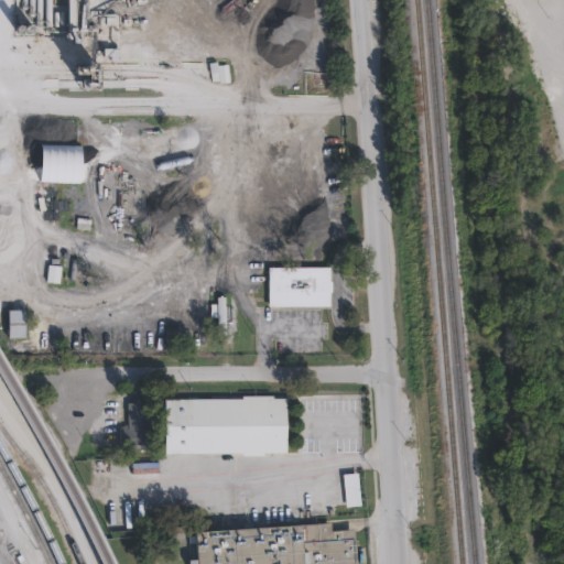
[(77,0),(78,26),(91,26),(91,32),(71,32),(69,0),(77,0)]
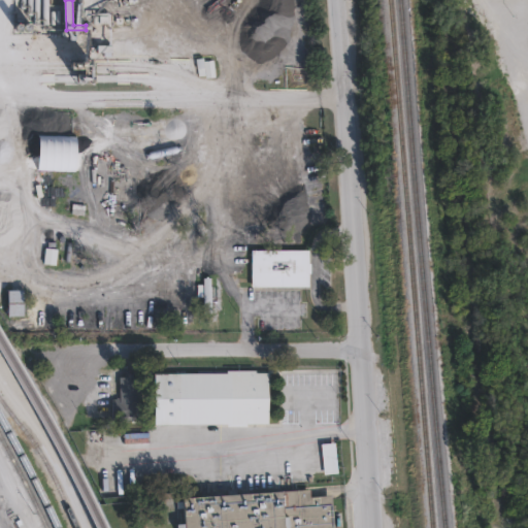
[(114,55),(92,54),(92,42),(114,42),(114,55)]
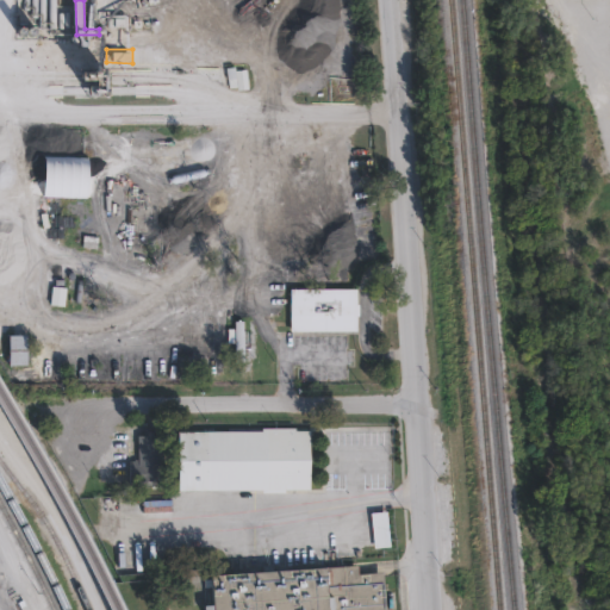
[(251,89),(231,91),(224,57),(246,56),(251,89)]
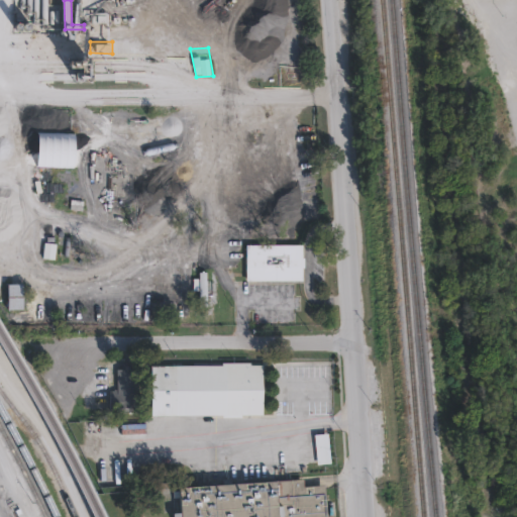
[(77,127),(75,165),(33,163),(34,125),(77,127)]
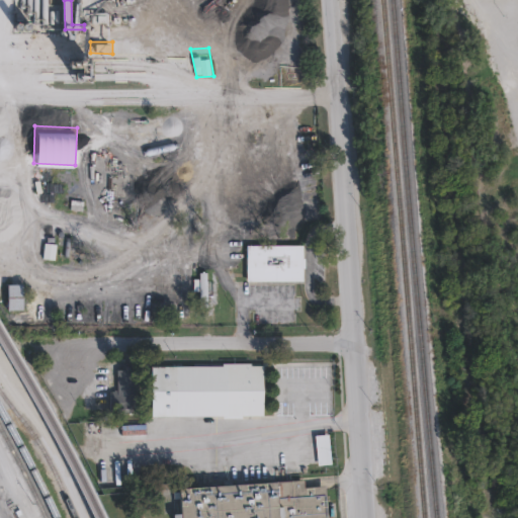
[(303,240),(303,252),(306,252),(306,262),(304,262),(304,275),(247,276),(247,240),(303,240)]
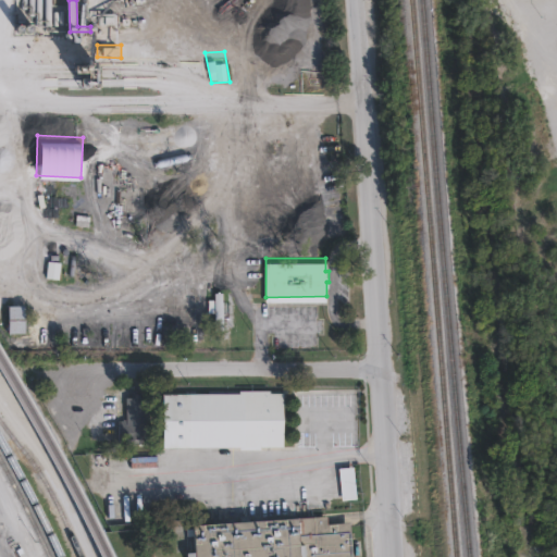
[(224,332),(215,332),(215,294),(224,294),(224,332)]
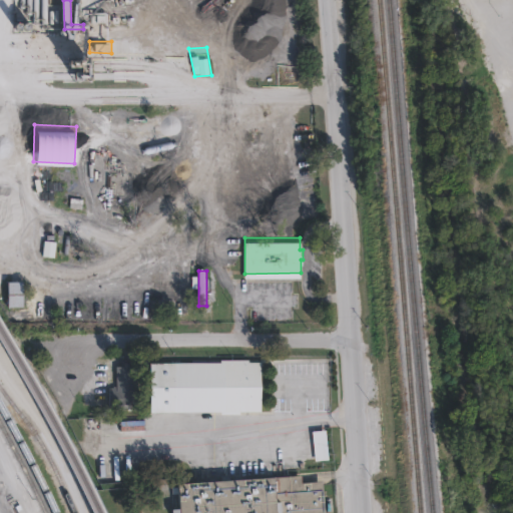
[(20,304),(2,308),(0,274),(21,274),(20,304)]
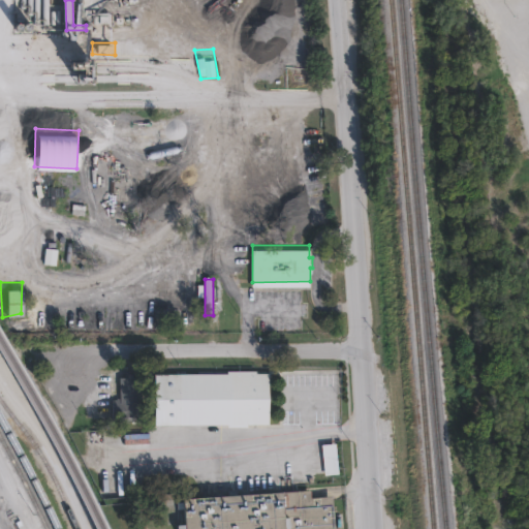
[(132,371),(132,374),(139,373),(142,416),(131,416),(131,413),(120,414),(111,413),(111,395),(120,395),(119,375),(126,375),(126,371),(132,371)]
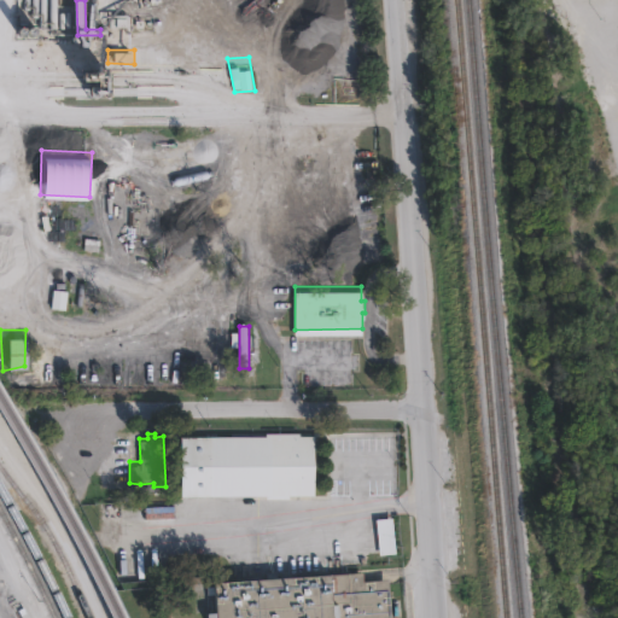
[(316,497),(181,497),(180,439),(316,441),(316,497)]
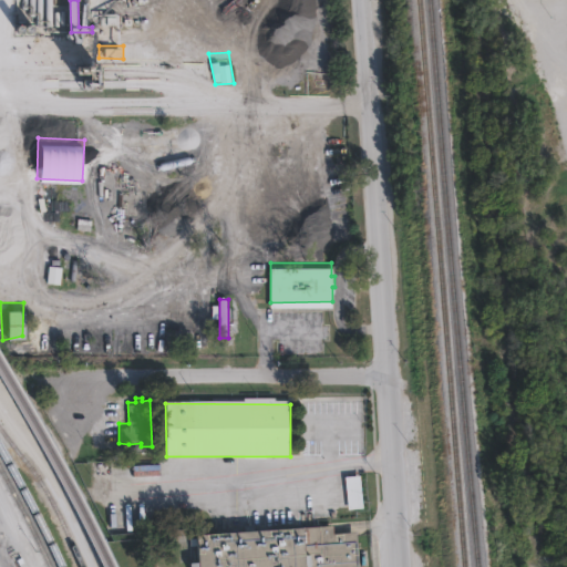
[(361,504),(347,506),(346,504),(343,473),(358,471),(358,473),(361,504)]
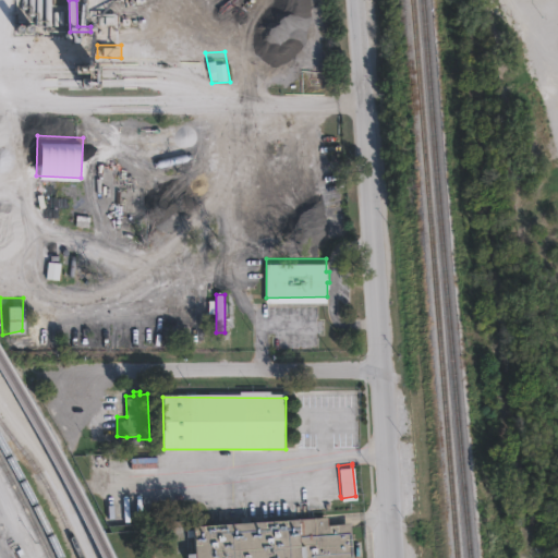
[(329,519),(329,525),(352,524),(353,557),(187,557),(187,555),(196,554),(195,526),(329,519)]
